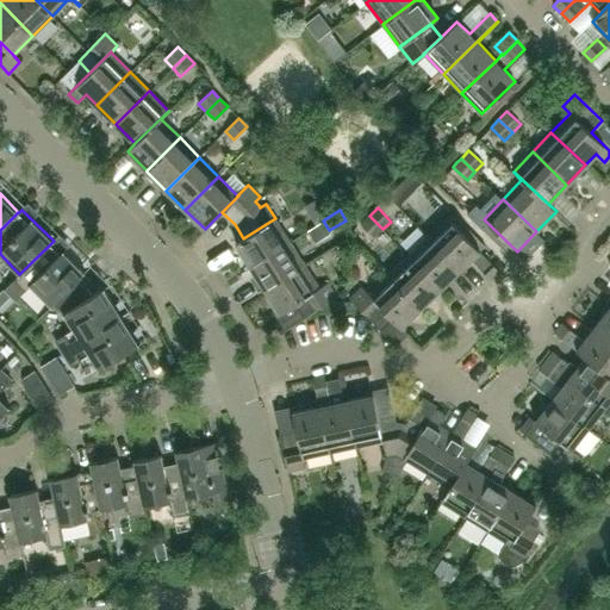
[(484,246),(452,212),(428,236),(460,269),(471,259),(480,250),(484,246)]
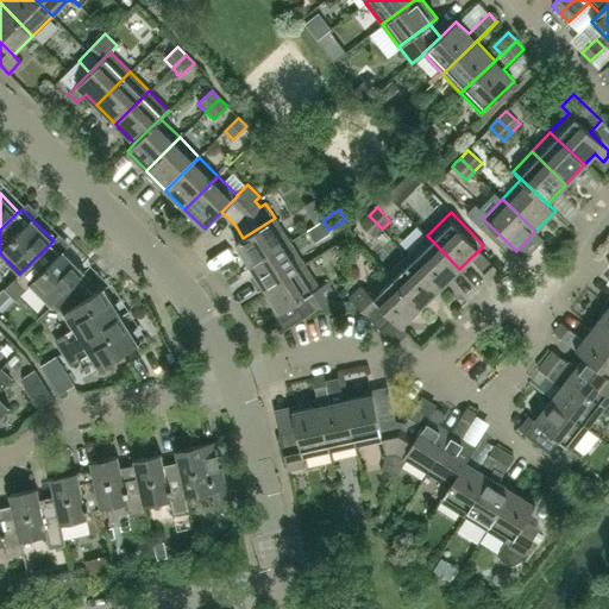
[(382,228),(369,215),(362,223),(375,237),(382,228)]
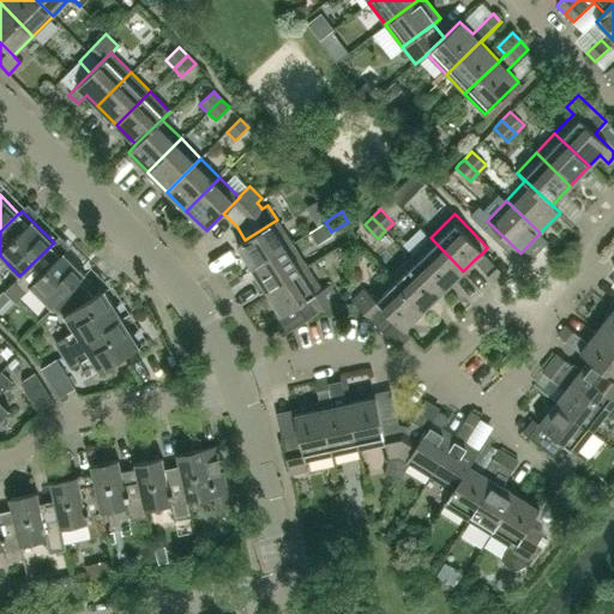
[(277,220),(245,240),(238,245),(252,268),(292,242),(277,220)]
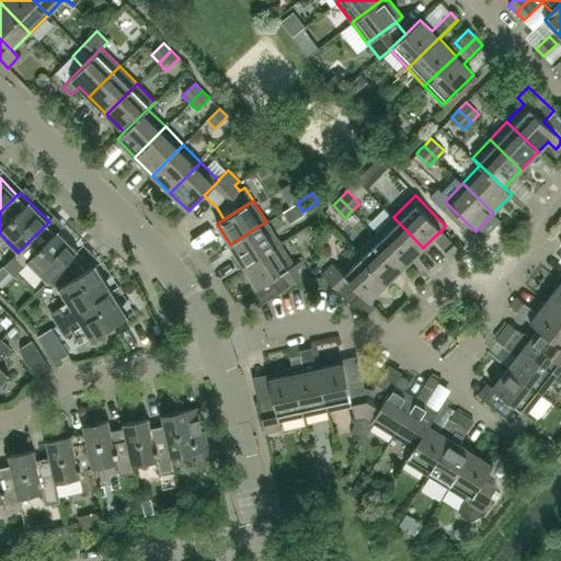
[(423,248),(393,217),(375,235),(404,265),(423,248)]
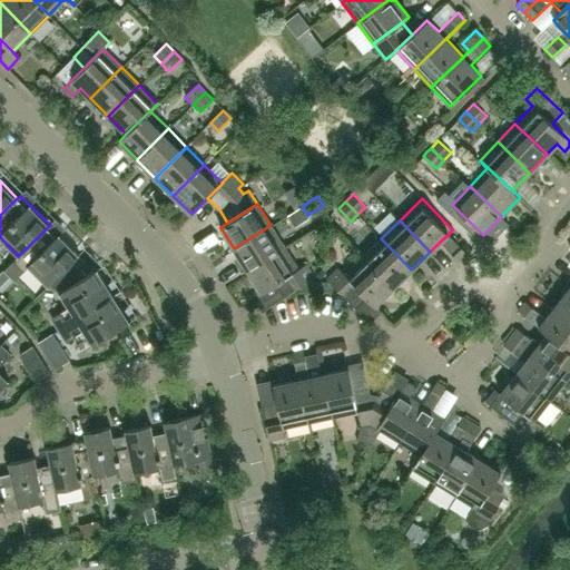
[(79,254),(50,225),(18,256),(5,269),(16,281),(28,267),(48,286),(51,283),(72,262),(79,254)]
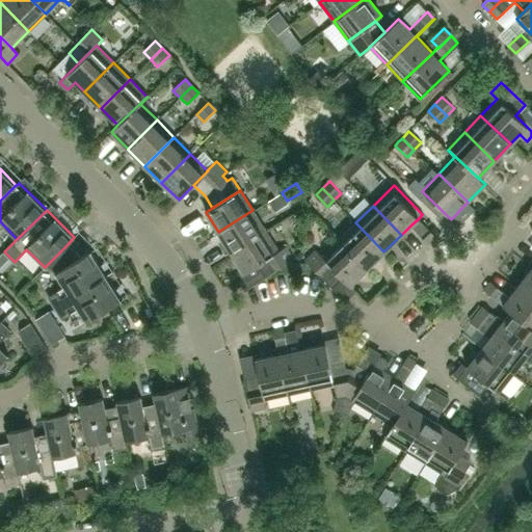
[(253,211),(253,210),(218,232),(232,253),(266,231),(253,211)]
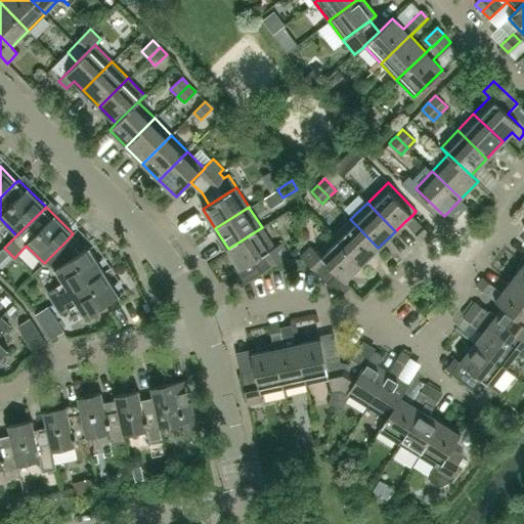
[(430,232),(412,215),(404,222),(422,239),(430,232)]
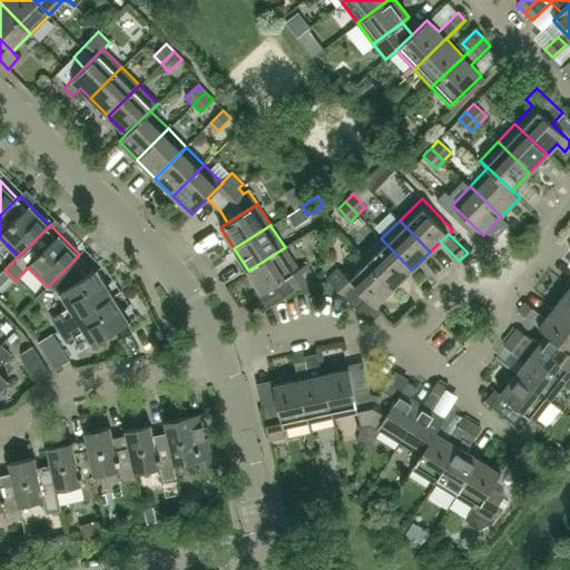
[(494,236),(487,244),(501,258),(509,249),(494,236)]
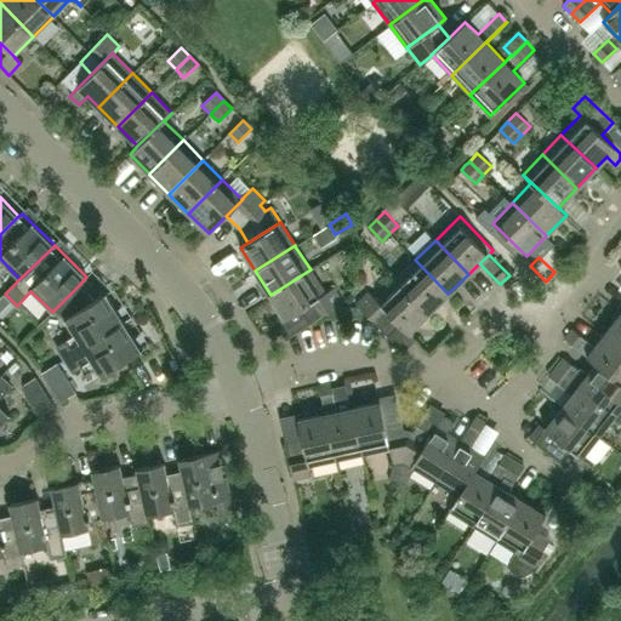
[(448,294),(415,260),(396,279),(428,313),(448,294)]
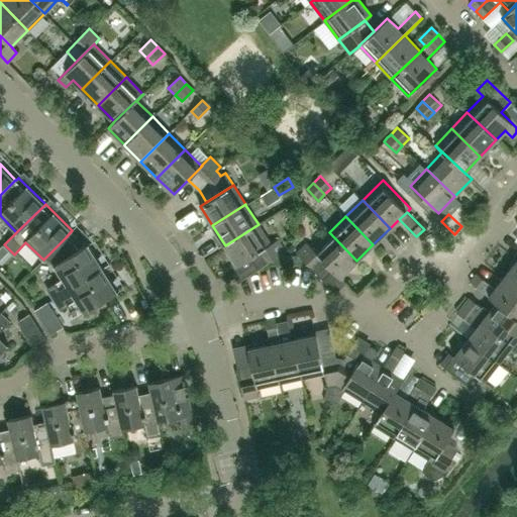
[(259,224),(225,245),(237,265),(250,256),(271,243),(259,224)]
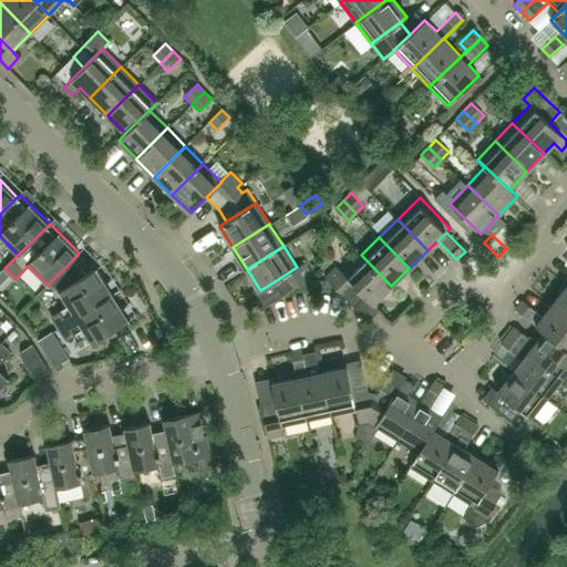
[(361,255),(342,272),(360,291),(372,303),(391,286),(361,255)]
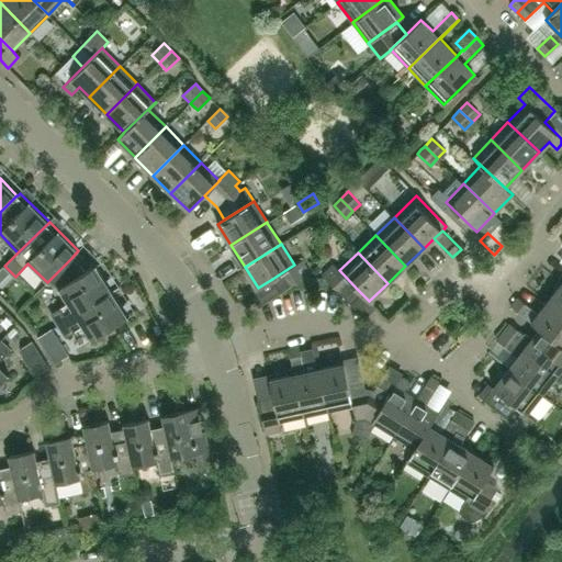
[(59,325),(113,292),(97,266),(86,272),(71,258),(51,279),(59,289),(58,290),(67,304),(52,314),(59,325)]
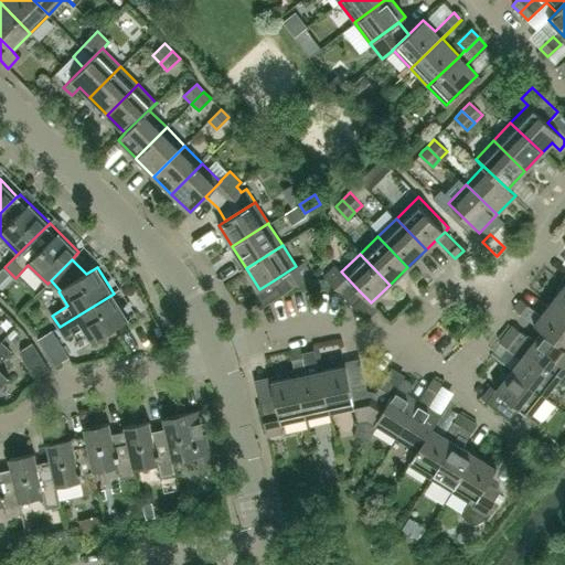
[(274,280),(283,294),(311,275),(302,262),(296,266),(274,280)]
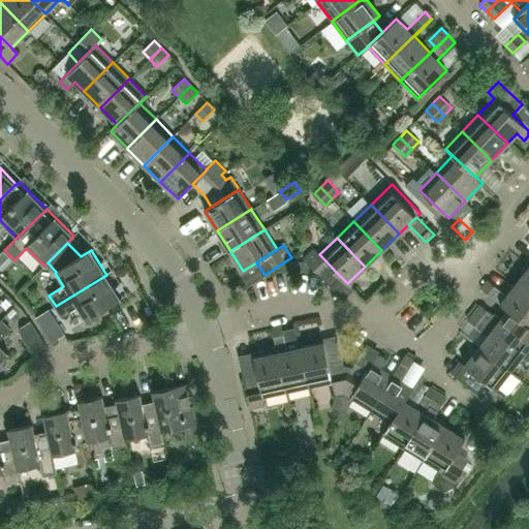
[(327,282),(336,272),(319,254),(313,248),(303,258),(315,271),(320,276),(327,282)]
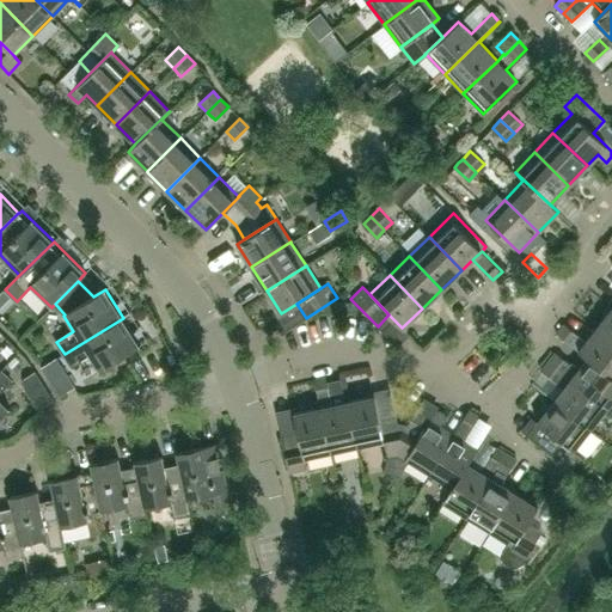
[(611,307),(595,329),(611,342),(611,307)]
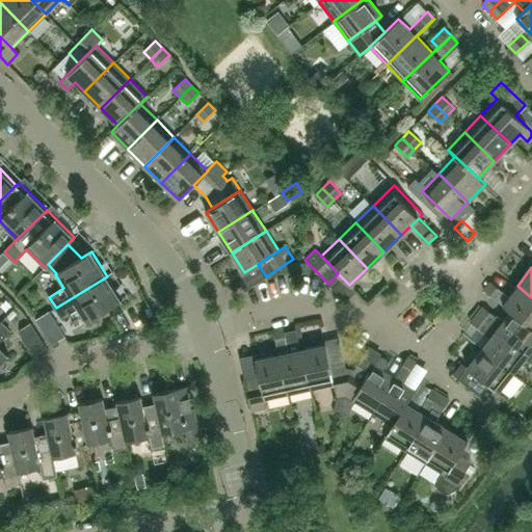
[(86,323),(122,300),(107,276),(56,308),(62,319),(78,310),(86,323)]
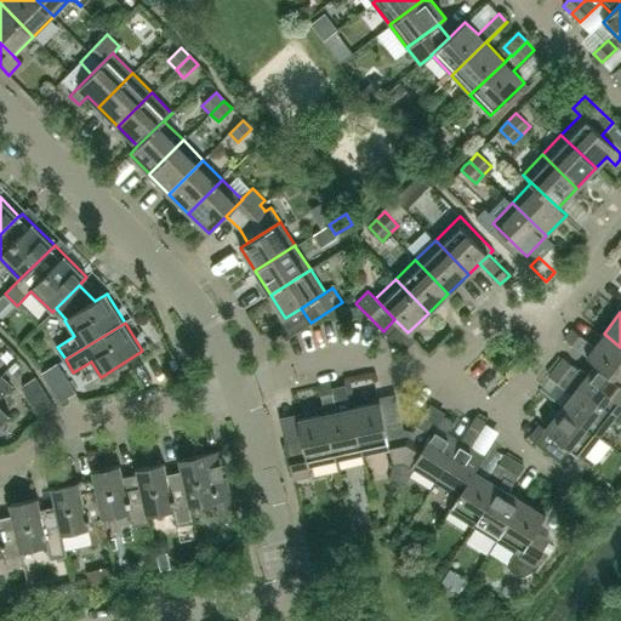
[(573,346),(596,363),(620,382),(620,347),(604,334),(594,346),(571,329),(564,339),(573,346)]
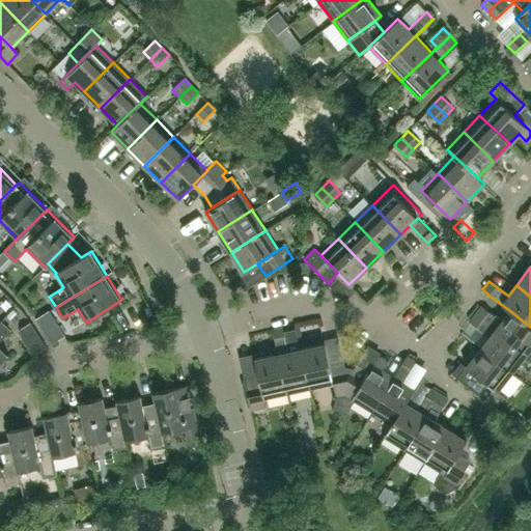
[(530,327),(509,310),(501,320),(481,306),(475,314),(488,325),(488,324),(530,358),(530,350),(530,348),(530,327)]
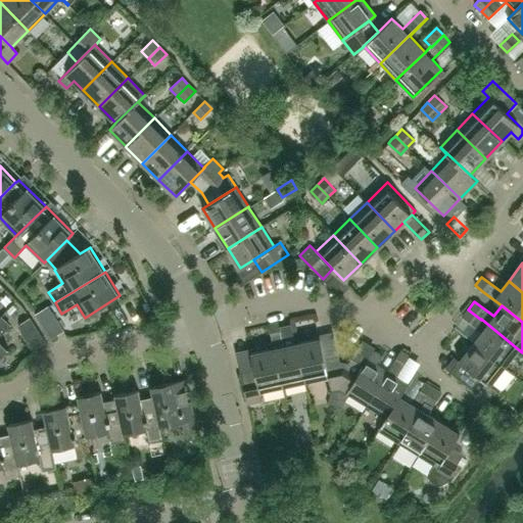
[(51,339),(64,331),(48,305),(36,315),(51,339)]
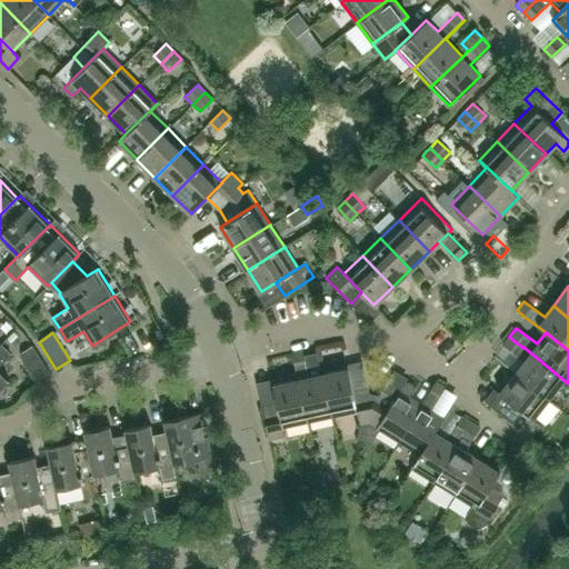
[(568,383),(523,347),(523,348),(509,337),(502,345),(523,361),(515,372),(549,400),(561,383),(568,389),(568,383)]
